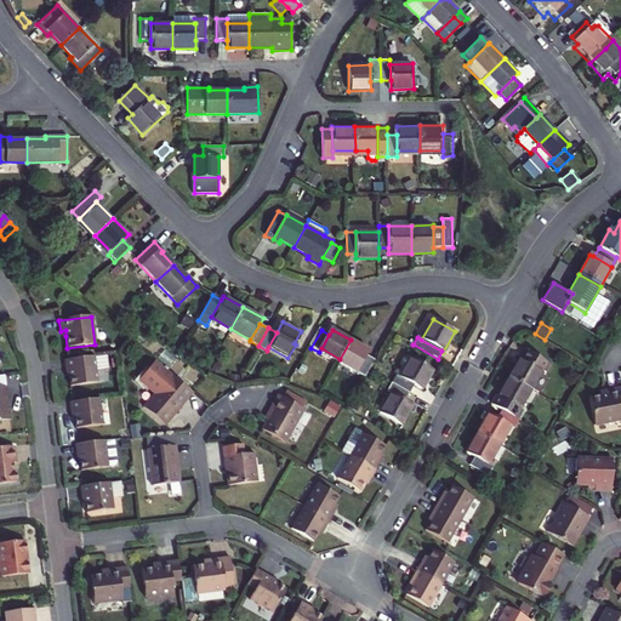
[(340,359),(358,369),(366,355),(369,351),(351,340),(340,359)]
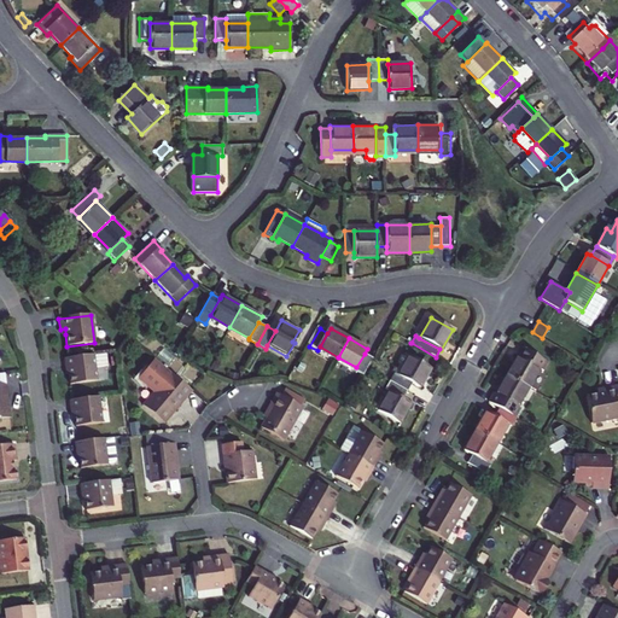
[(518,357),(540,369),(543,372),(548,362),(524,349),(518,357)]
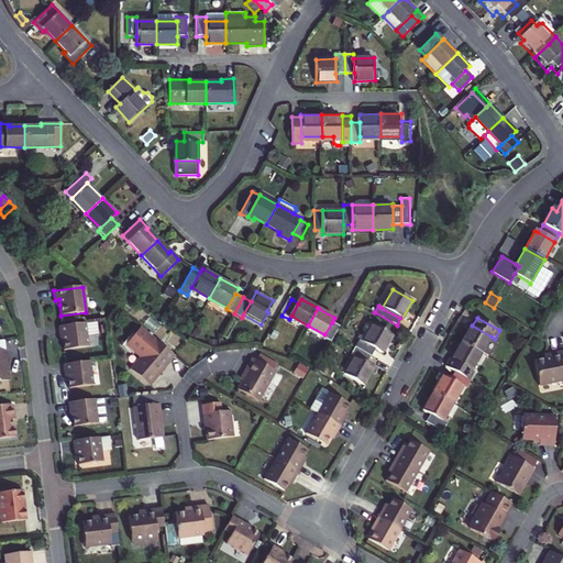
[(97,322),(85,323),(87,337),(98,334),(97,322)]
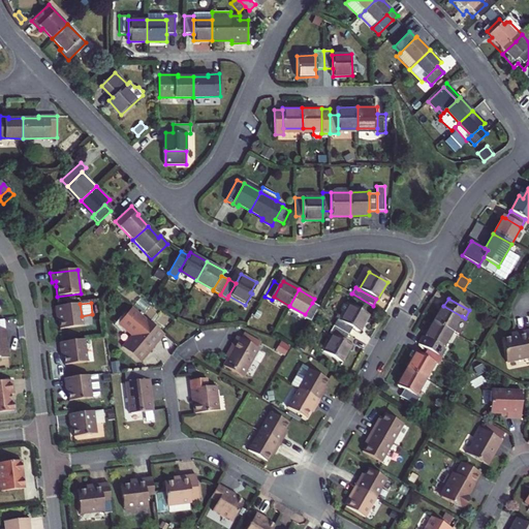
[(312,303),(305,314),(303,318),(310,321),(319,307),(312,303)]
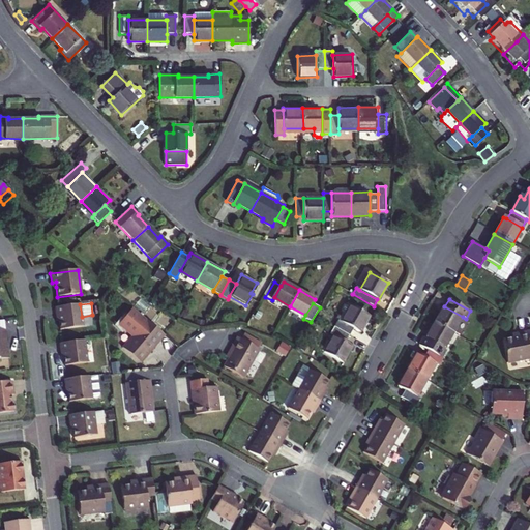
[(80,304),(55,307),(56,317),(58,317),(60,330),(83,327),(82,317),(80,304)]
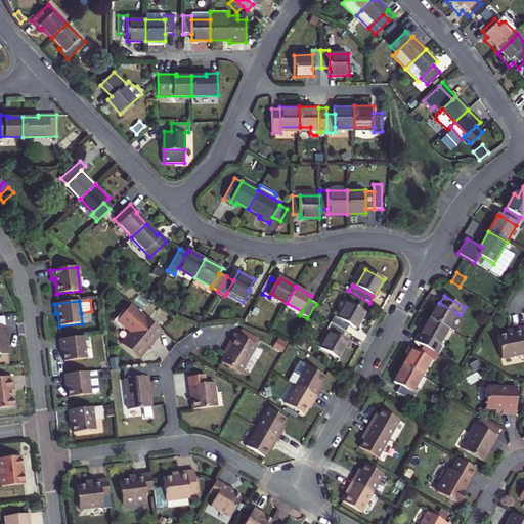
[(338,318),(349,324),(356,329),(365,312),(347,302),(338,318)]
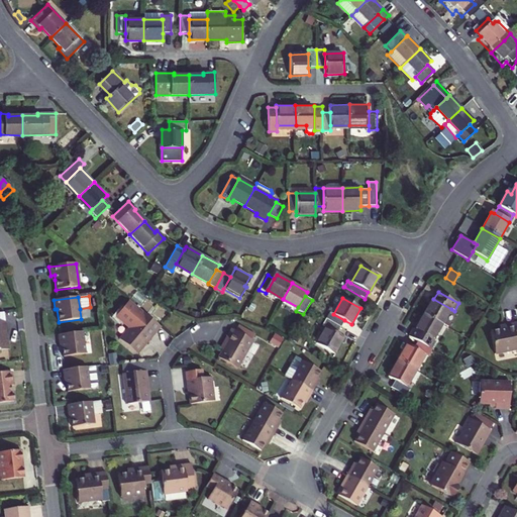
[(442,324),(451,309),(433,299),(424,313),(442,324)]
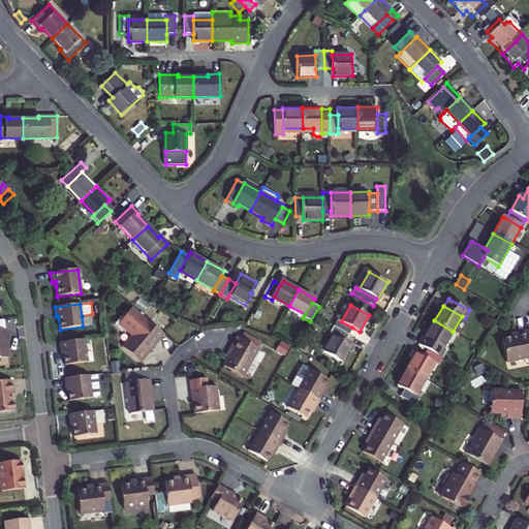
[(164,335),(131,308),(118,324),(132,336),(122,347),(141,363),(164,335)]
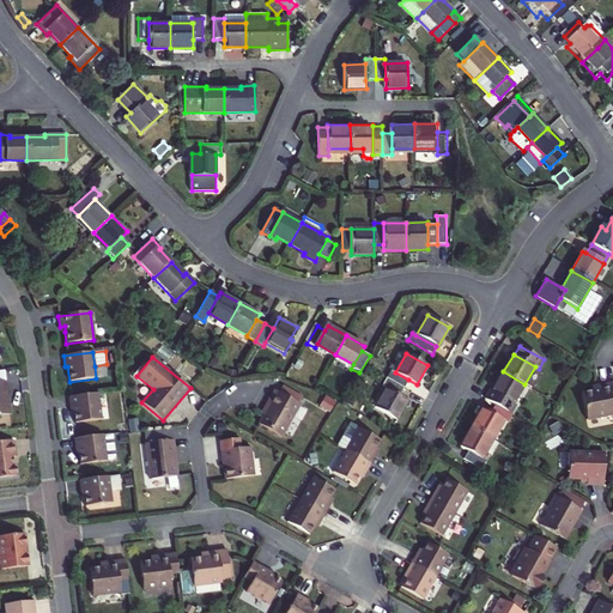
[(404,388),(408,380),(395,372),(390,370),(387,378),(404,388)]
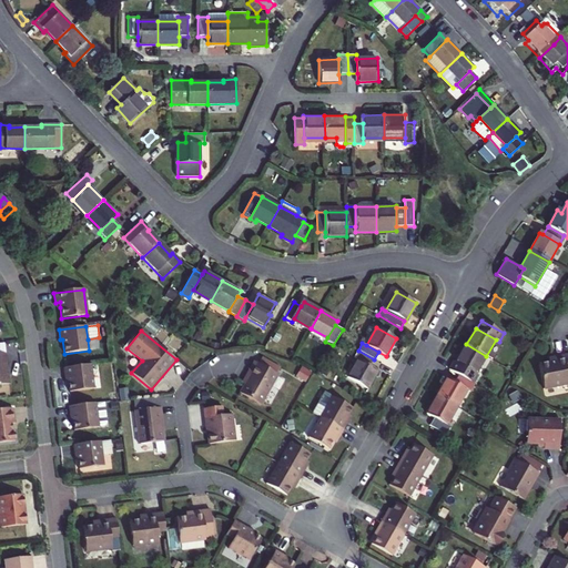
[(476,374),(486,356),(466,344),(456,362),(455,361),(450,369),(458,374),(476,384),(480,376),(476,374)]
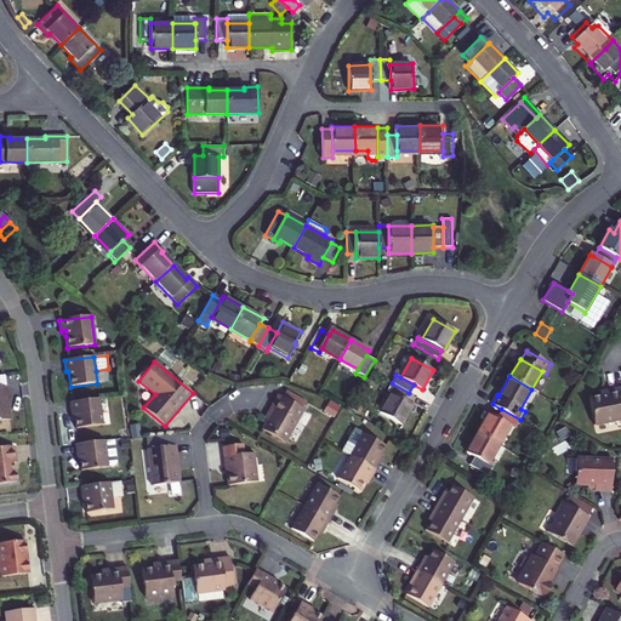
[(391,393),(405,400),(409,393),(392,383),(387,391),(391,393)]
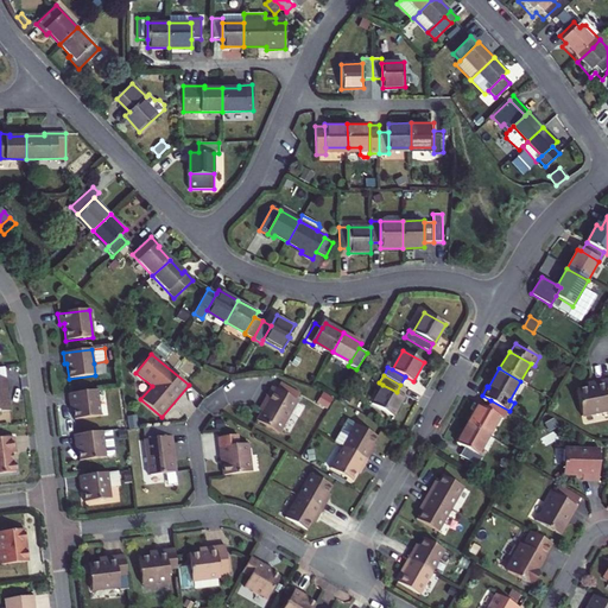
[(607,378),(593,382),(594,387),(587,388),(576,391),(582,417),(607,411),(607,406),(607,400),(607,399),(607,378)]
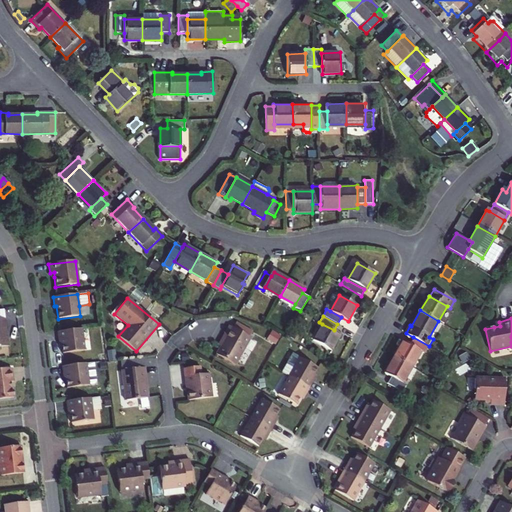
[(6,328),(5,319),(0,320),(0,347),(9,346),(8,337),(5,335),(5,328),(6,328)]
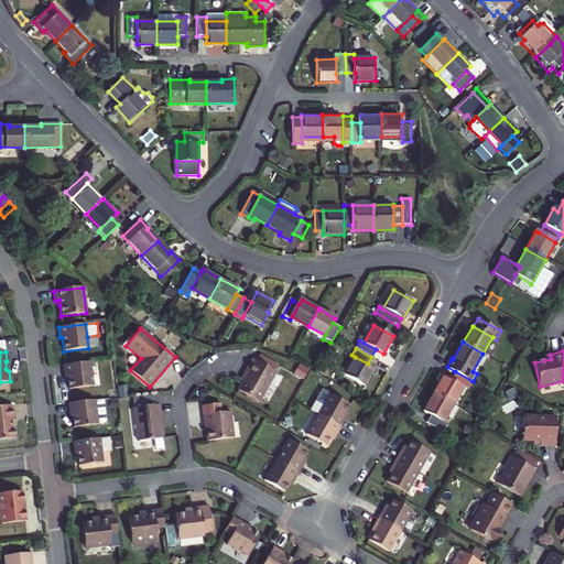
[(260,356),(257,361),(273,371),(277,366),(260,356)]
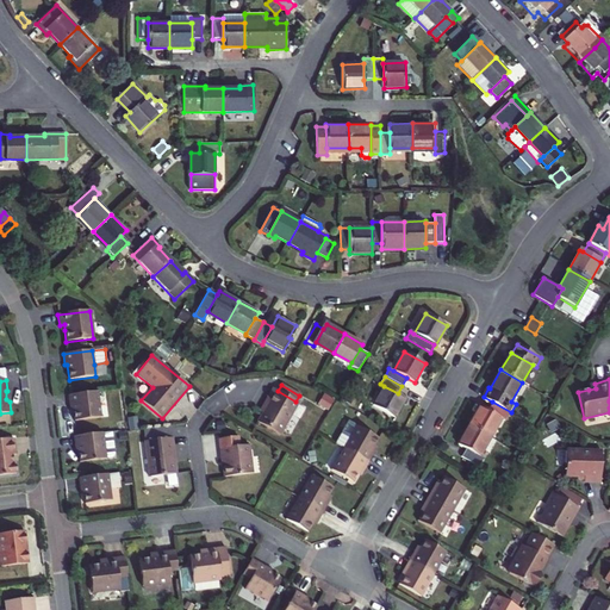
[(405,398),(398,393),(384,386),(373,406),(394,417),(405,398)]
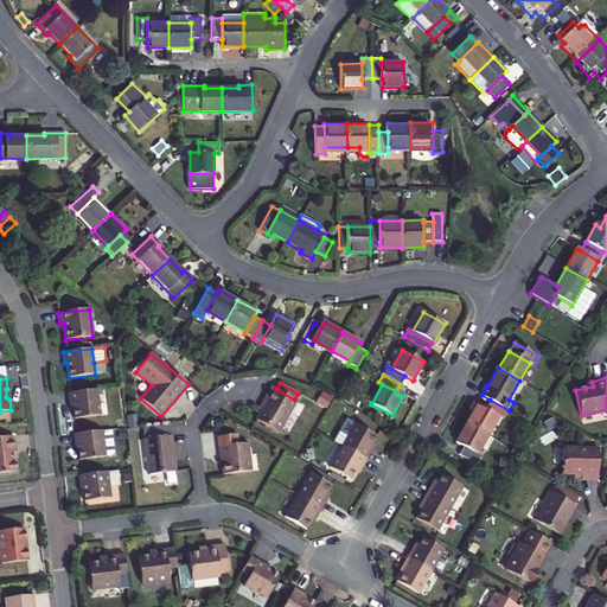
[(276,389),(272,387),(262,403),(264,406),(261,411),(256,420),(278,433),(296,401),(294,400),(276,389)]
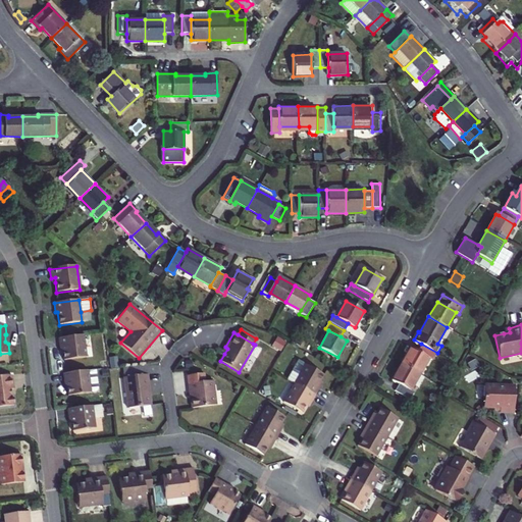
[(196,346),(188,334),(173,346),(181,357),(196,346)]
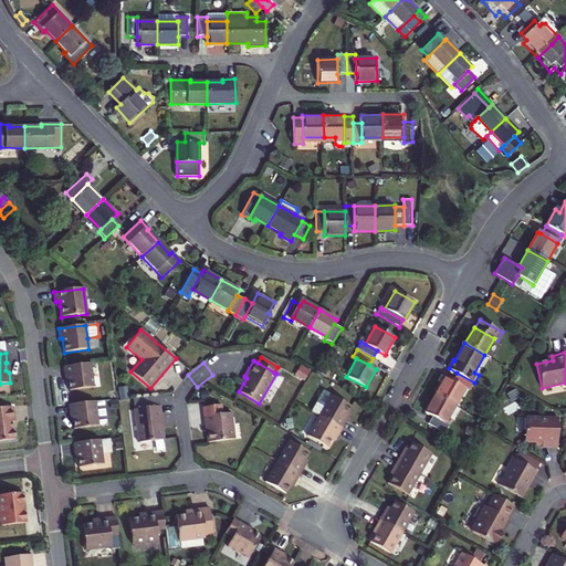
[(91,364),(63,367),(64,377),(66,376),(69,391),(93,388),(91,364)]
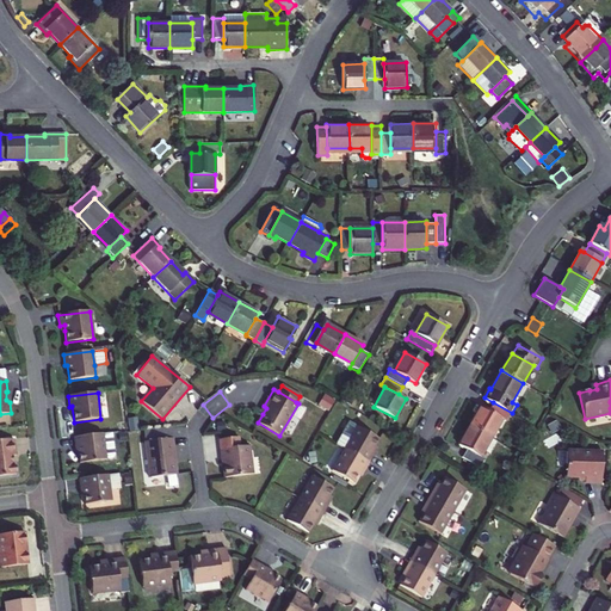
[(328,411),(334,400),(325,395),(319,405),(328,411)]
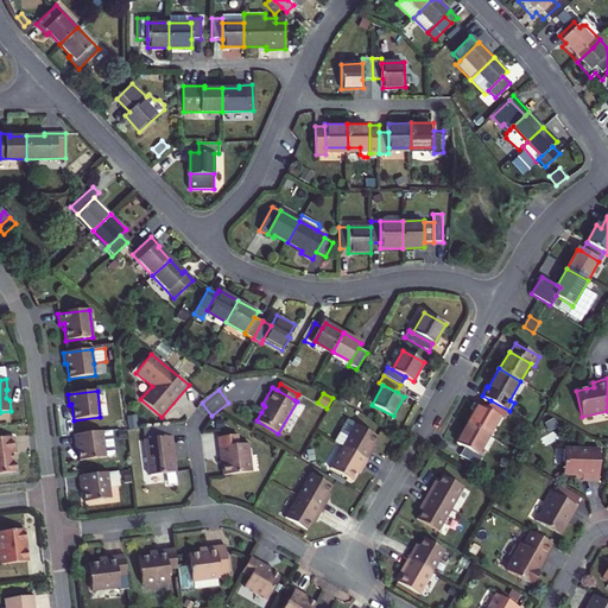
[(486,410),(499,417),(504,419),(510,411),(491,400),(486,410)]
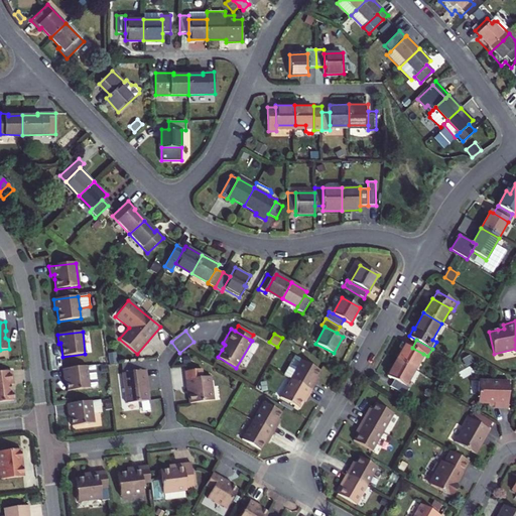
[(414,370),(423,354),(412,348),(406,344),(397,360),(414,370)]
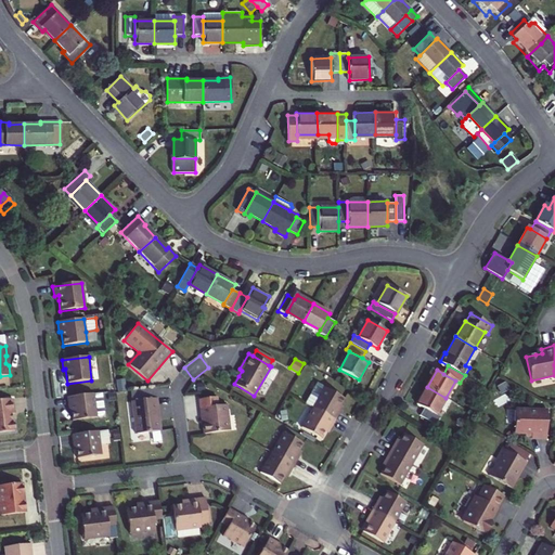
[(118,392),(126,391),(124,379),(117,381),(118,392)]
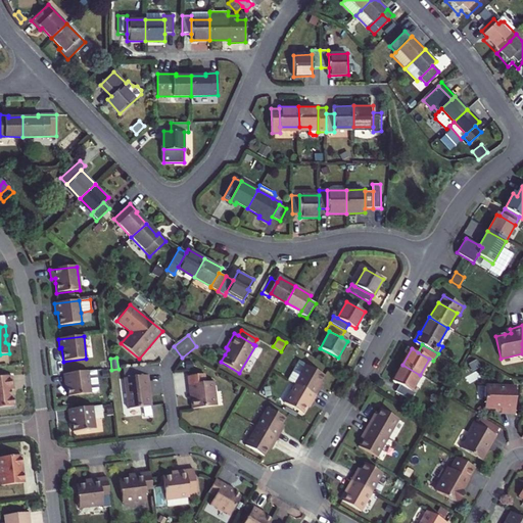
[(480,367),(476,360),(468,365),(472,372),(480,367)]
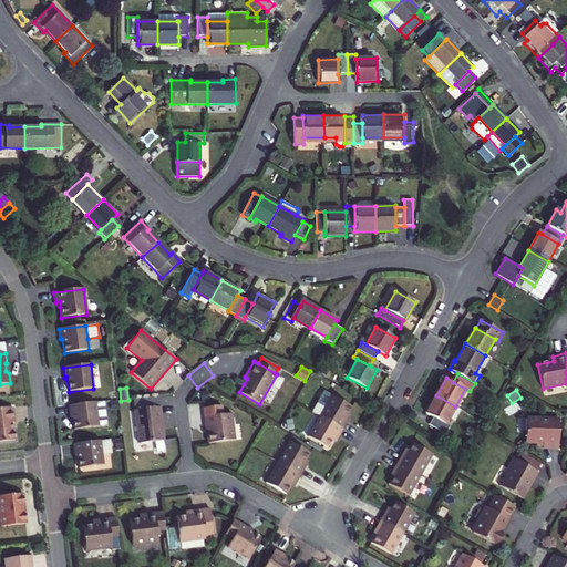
[(317,403),(325,408),(331,395),(323,392),(317,403)]
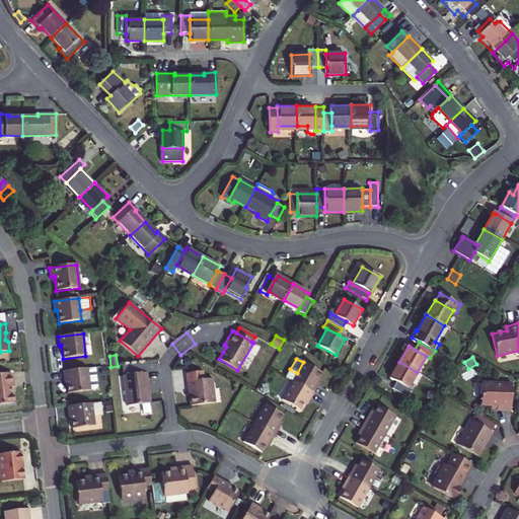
[(122,366),(123,376),(146,373),(145,362),(122,366)]
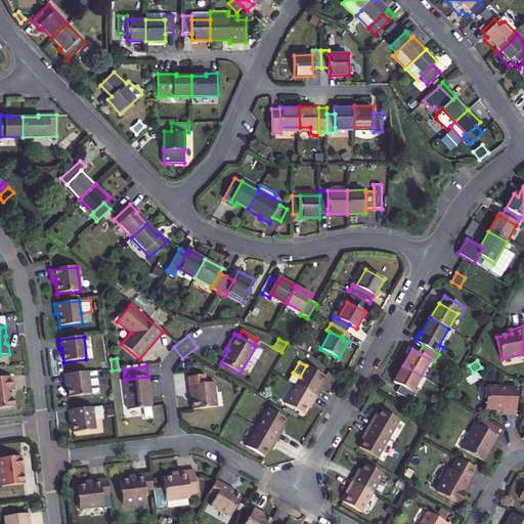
[(300,377),(295,385),(316,397),(320,390),(318,389),(325,377),(306,365),(300,377)]
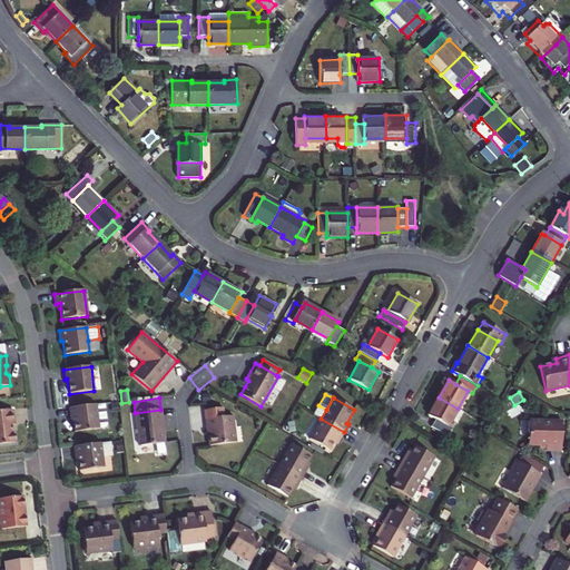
[(452,420),(458,409),(439,397),(428,415),(434,419),(448,426),(452,420)]
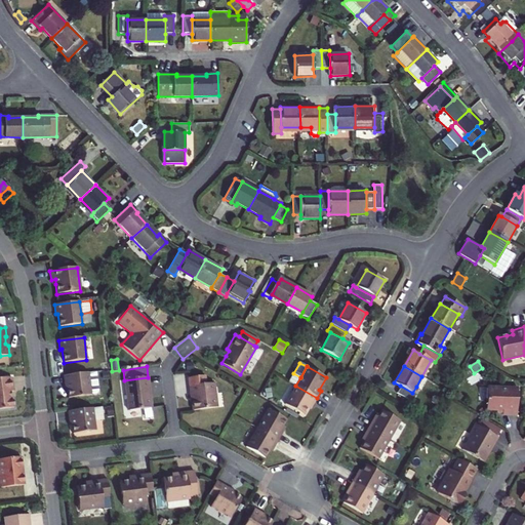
[(96,372),(88,373),(91,395),(96,394),(98,392),(96,372)]
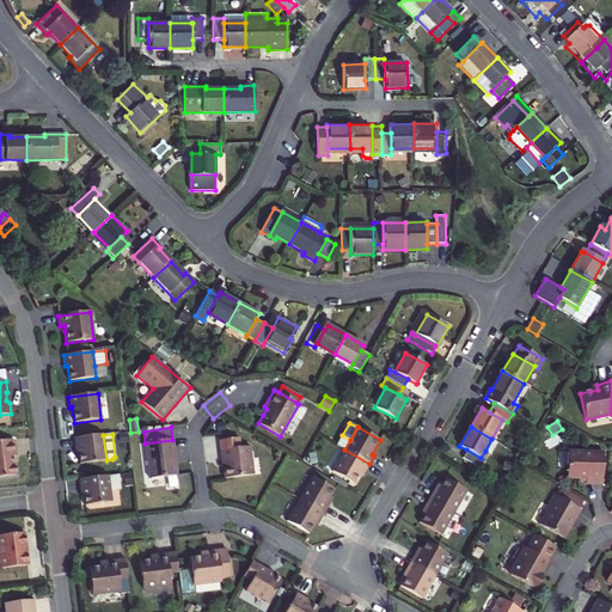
[(103,435),(73,439),(75,450),(78,448),(80,464),(106,461),(106,460),(103,435)]
